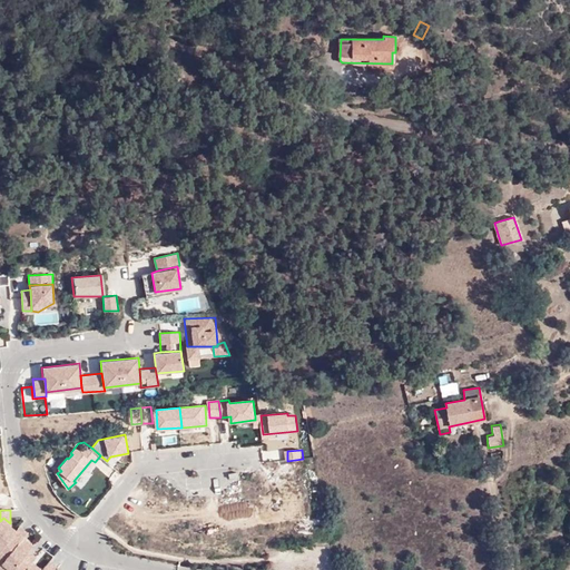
[(0,521),(0,551),(19,530),(10,523),(3,518),(0,521)]
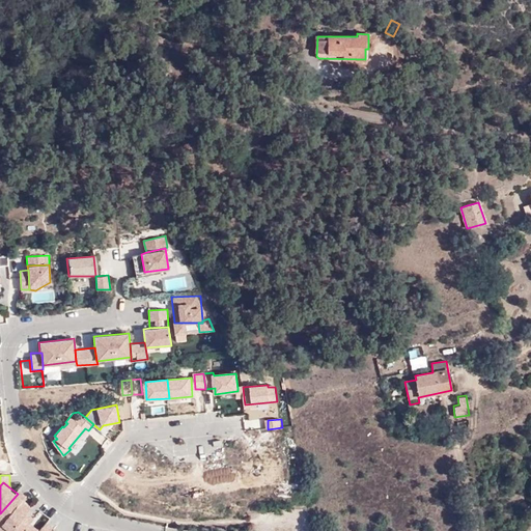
[(0,530),(12,530),(27,513),(18,506),(26,496),(21,492),(18,494),(0,513),(0,530)]
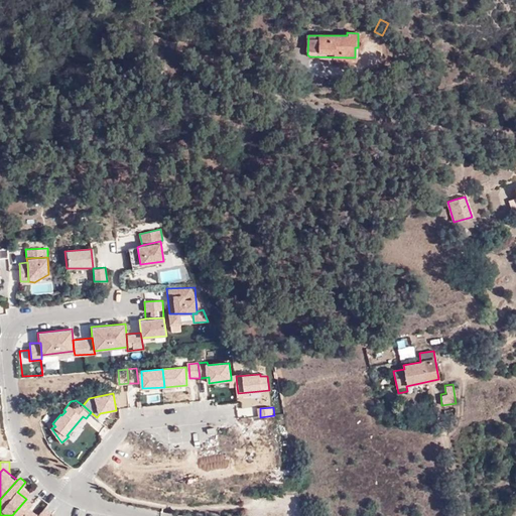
[(24,515),(29,509),(33,504),(26,499),(12,515),(24,515)]
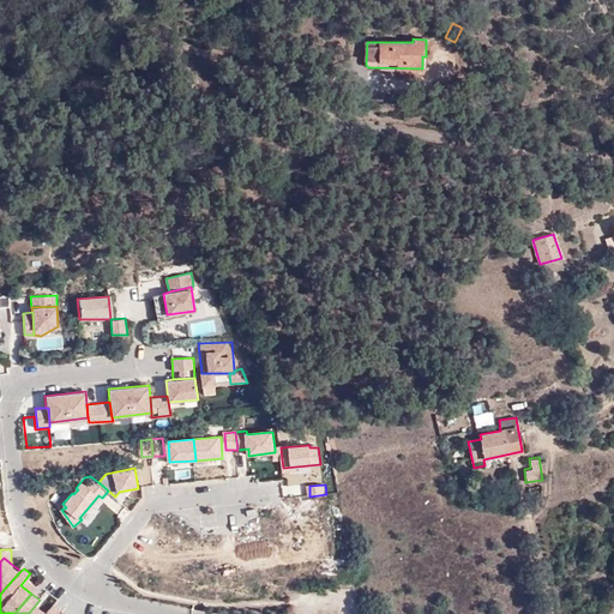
[(46,613),(35,606),(29,613),(60,613),(64,611),(53,603),(46,613)]
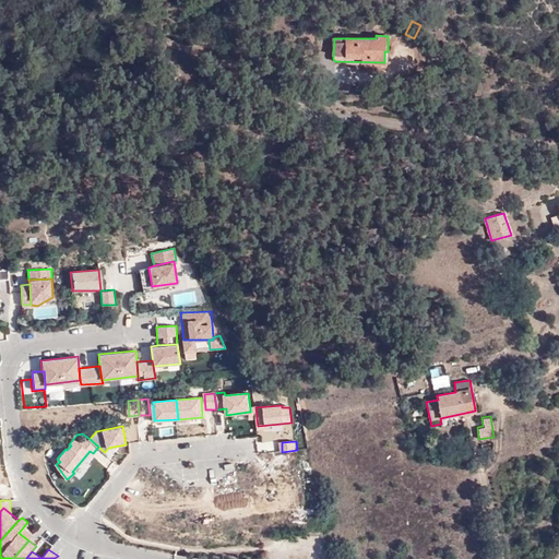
All buildings are outlined.
